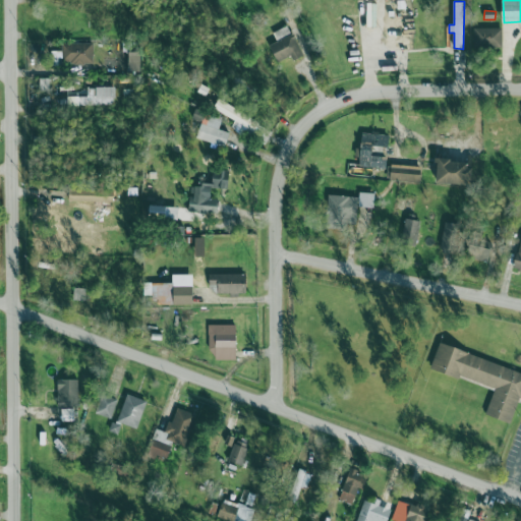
[(276,42),(270,45),(277,62),(291,56),(293,60),(302,56),(289,25),(272,33),(276,42)]
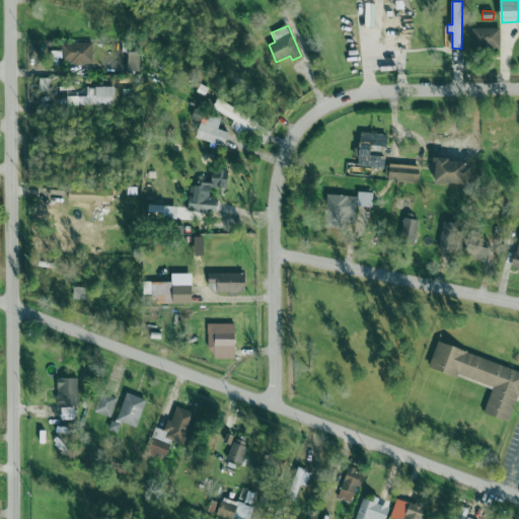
[(501,28),(472,27),(471,48),(500,48),(501,28)]
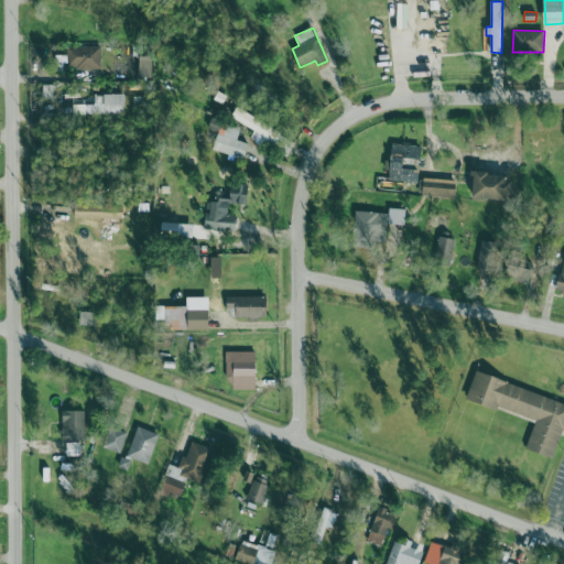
[(67,69),(101,68),(100,46),(67,46),(67,69)]
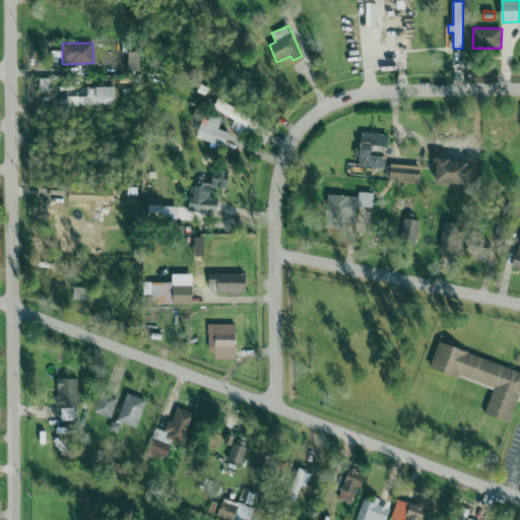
[(104,70),(121,70),(121,57),(104,57),(104,70)]
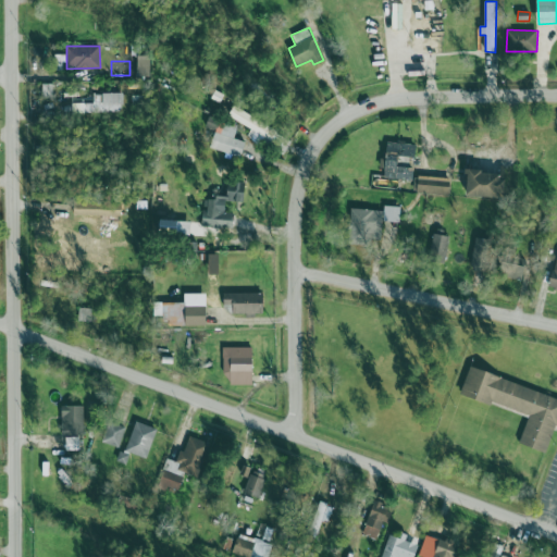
[(124,112),(125,94),(95,93),(94,103),(78,103),(78,98),(71,98),(71,94),(63,94),(63,112),(124,112)]
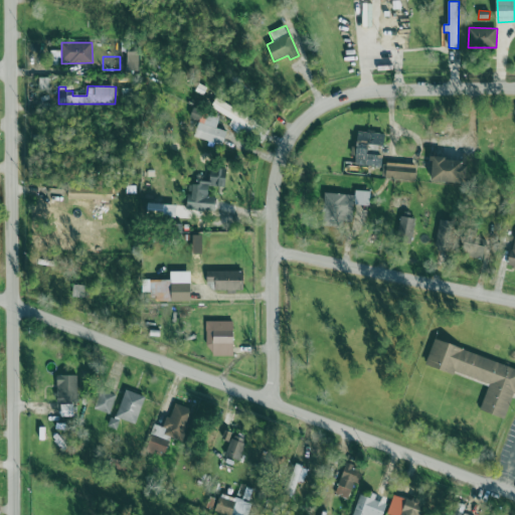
[(232,119),(228,127),(253,139),(262,121),(215,99),(211,109),(232,119)]
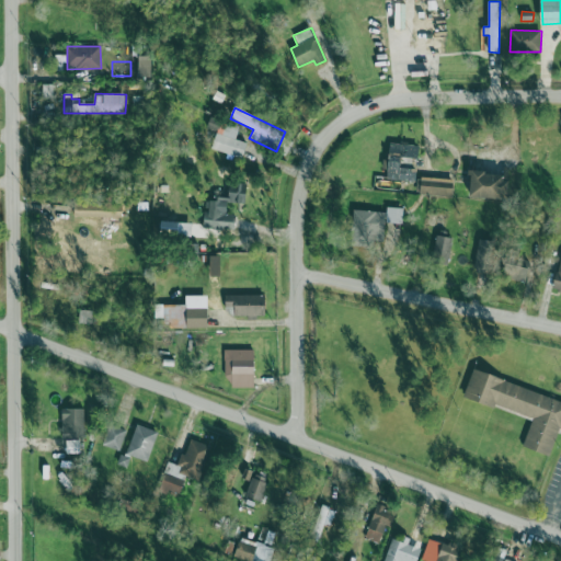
[(244,157),(248,142),(236,140),(239,125),(209,119),(207,132),(216,133),(213,151),(244,157)]
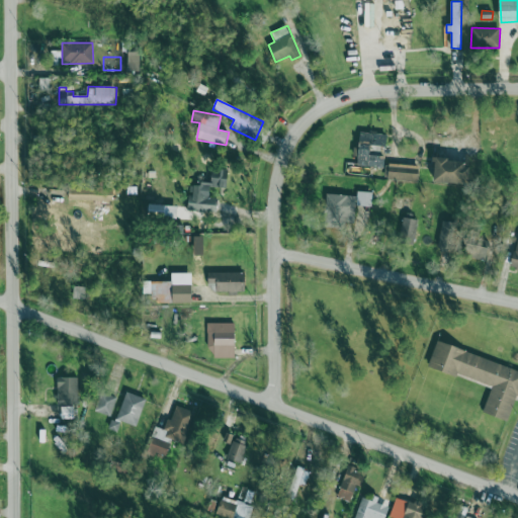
[(358,165),(383,166),(384,156),(370,155),(371,145),(385,146),(386,134),(360,133),(359,147),(353,147),(353,157),(358,157),(358,165)]
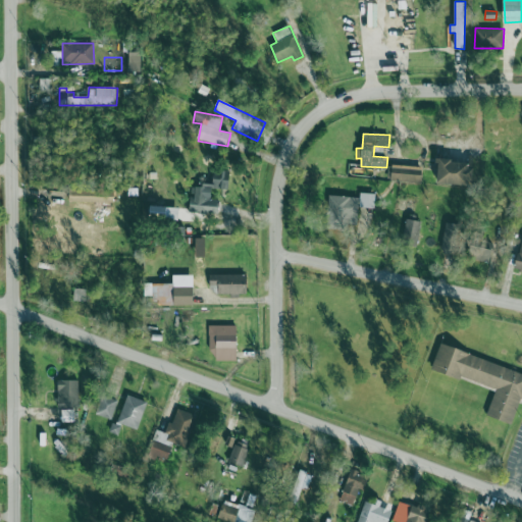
[(437,183),(473,185),(474,160),(438,158),(437,183)]
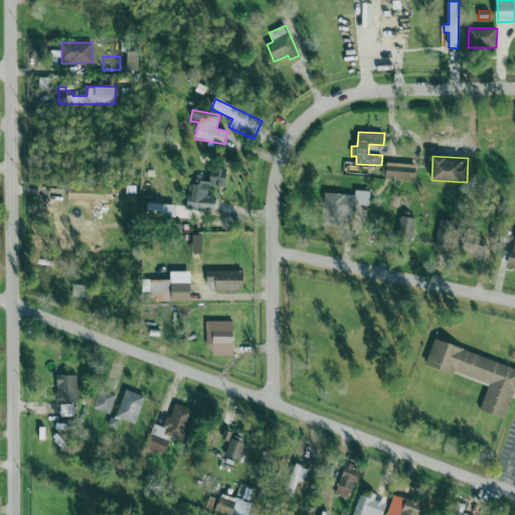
[(386,178),(416,180),(416,164),(387,162),(386,178)]
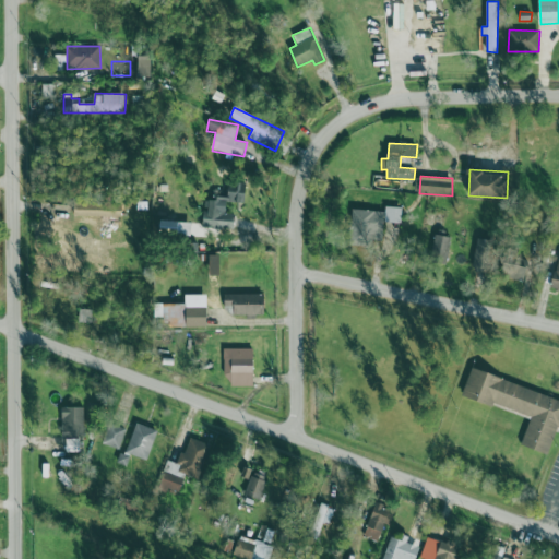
[(204,226),(234,229),(235,214),(226,213),(227,201),(245,203),(246,183),(229,182),(228,194),(218,193),(217,201),(206,200),(204,226)]
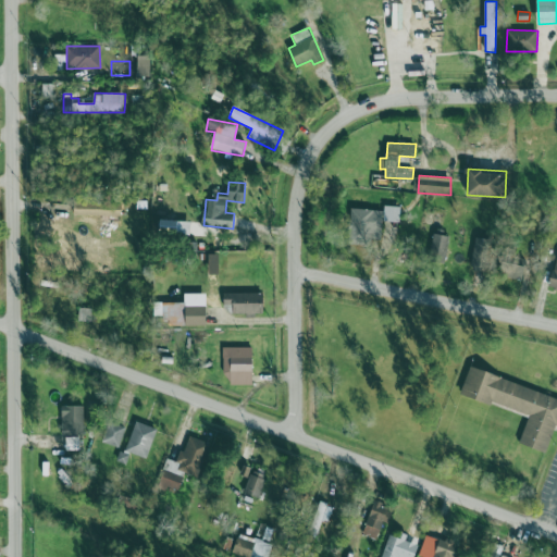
[(122,217),(123,199),(75,197),(75,215),(122,217)]
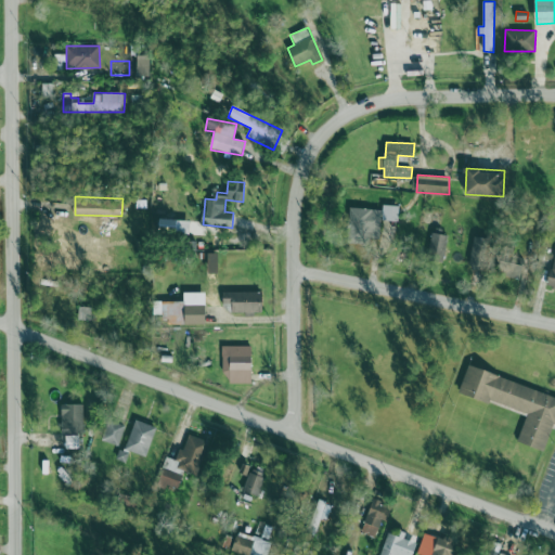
[(399,206),(384,205),(384,209),(349,208),(348,235),(382,236),(383,220),(399,221),(399,206)]
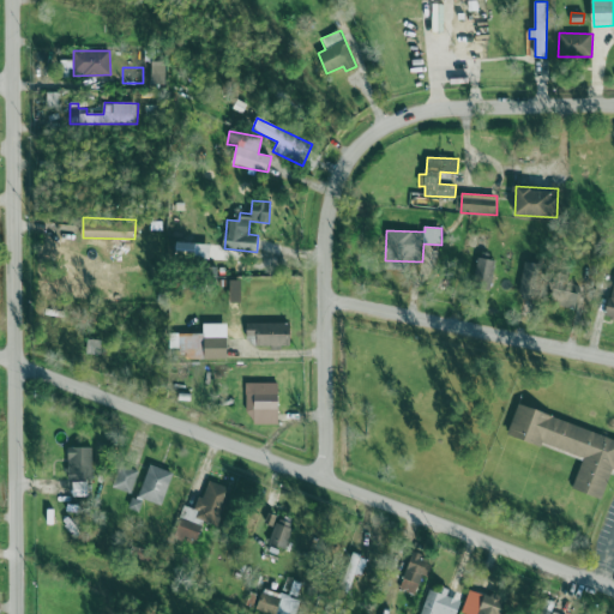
[(211,244),(178,242),(178,258),(211,259),(211,244)]
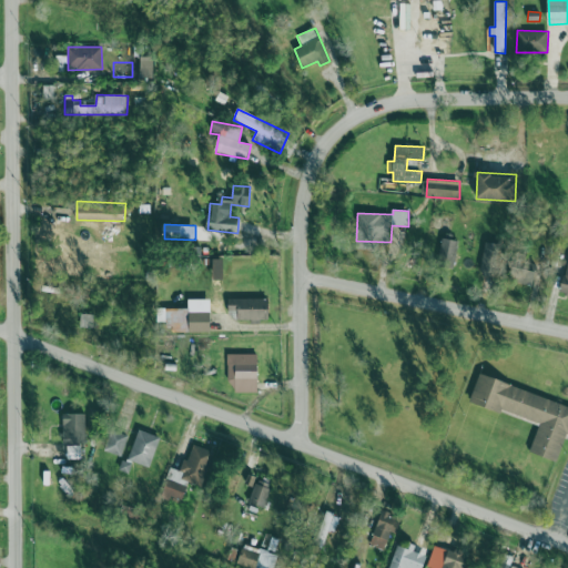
[(439,259),(456,261),(458,240),(442,239),(439,259)]
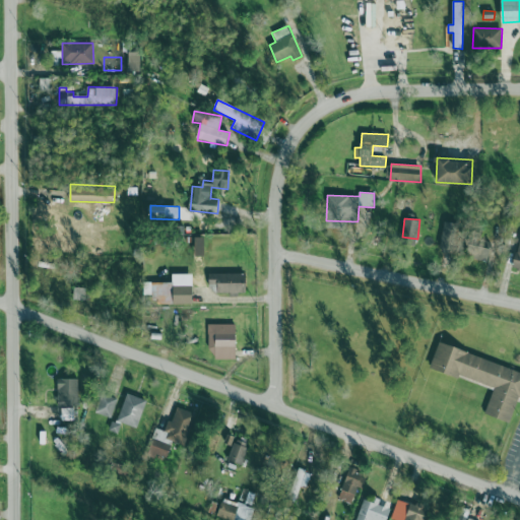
[(462,226),(443,225),(442,252),(461,252),(462,226)]
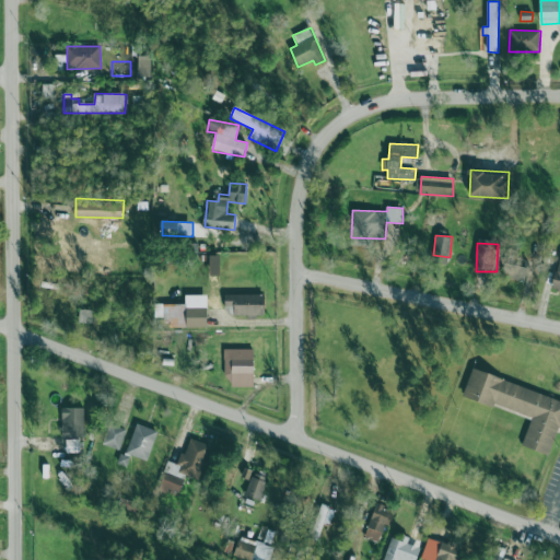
[(221,255),(210,255),(211,276),(221,276),(221,255)]
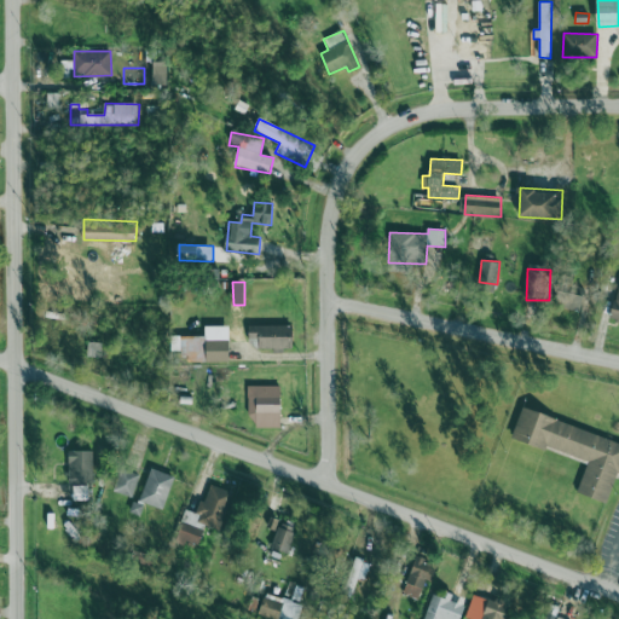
[(260,350),(293,348),(293,324),(249,327),(250,341),(260,340),(260,350)]
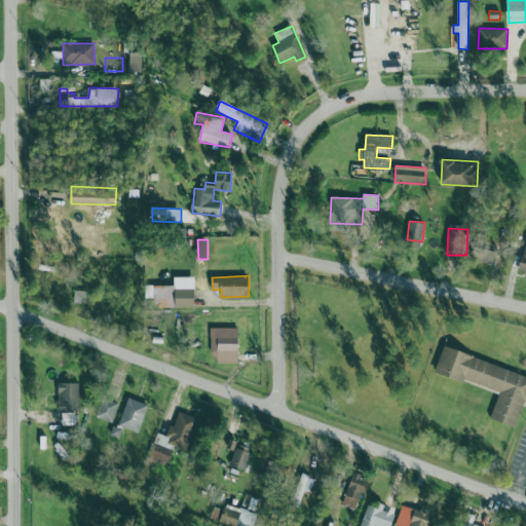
[(194,277),(174,277),(175,286),(145,287),(145,307),(195,307),(194,277)]
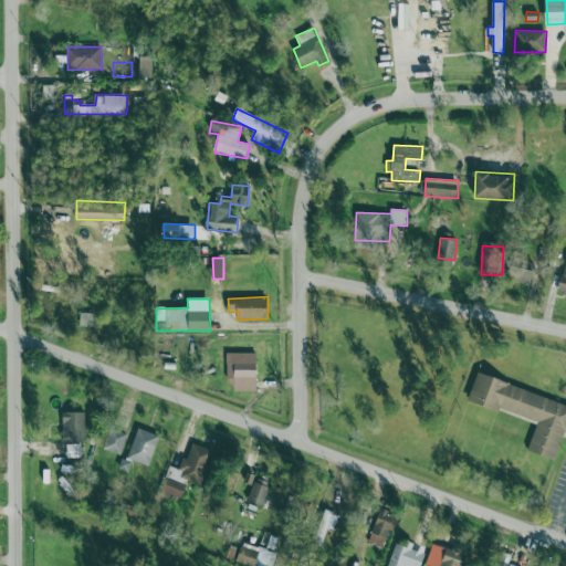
[(80,326),(92,327),(92,314),(80,313),(80,326)]
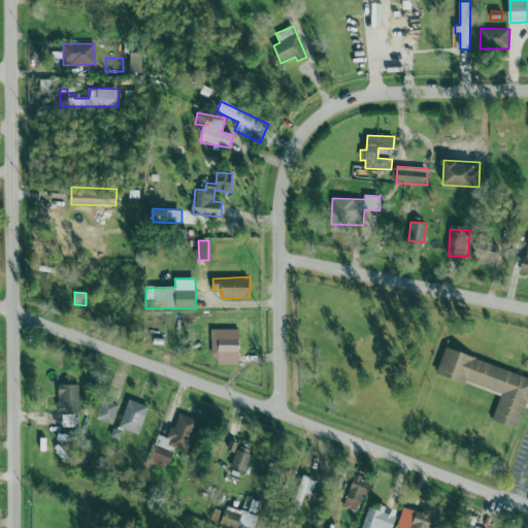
[(212,364),(239,365),(240,329),(213,329),(212,364)]
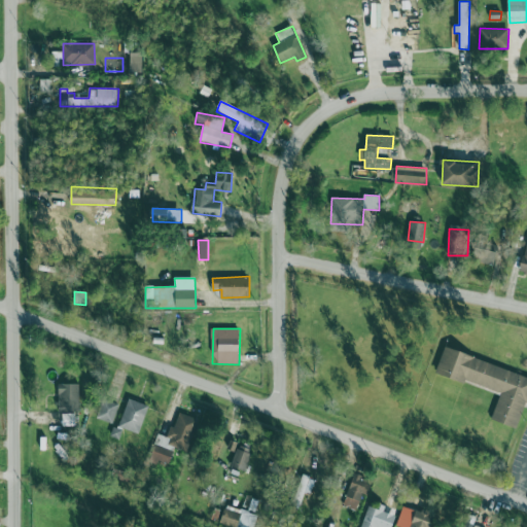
[(436,373),(500,391),(492,420),(520,428),(526,401),(526,374),(444,350),(436,373)]
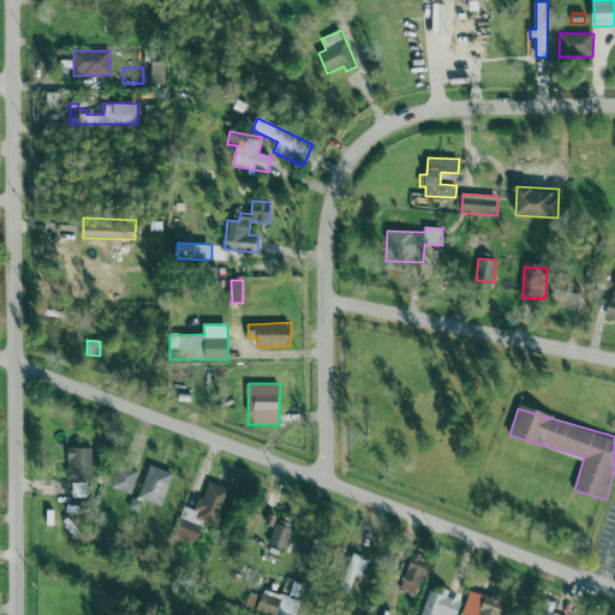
[(93,448),(69,448),(69,478),(93,478),(93,448)]
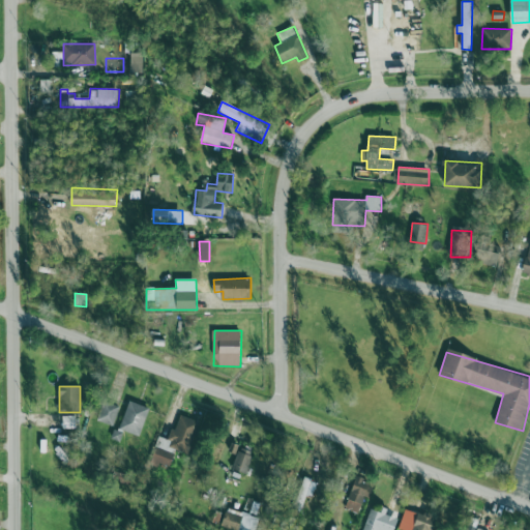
[(121,407),(105,401),(97,420),(114,427),(121,407)]
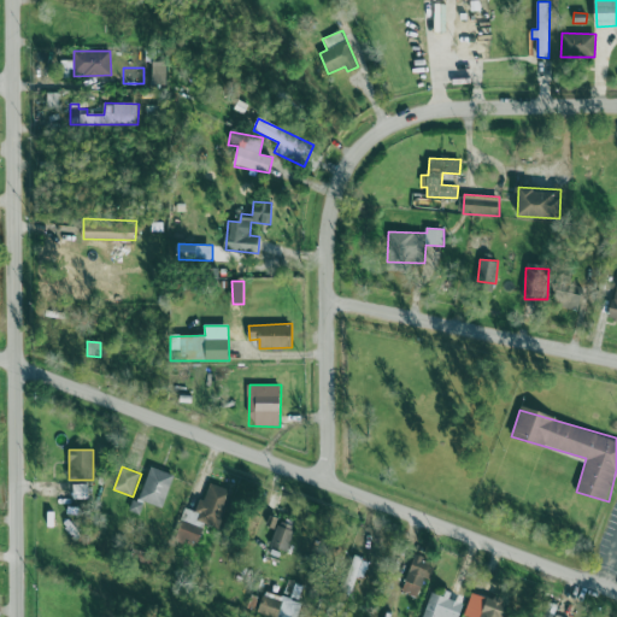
[(174,474),(151,466),(140,500),(164,507),(174,474)]
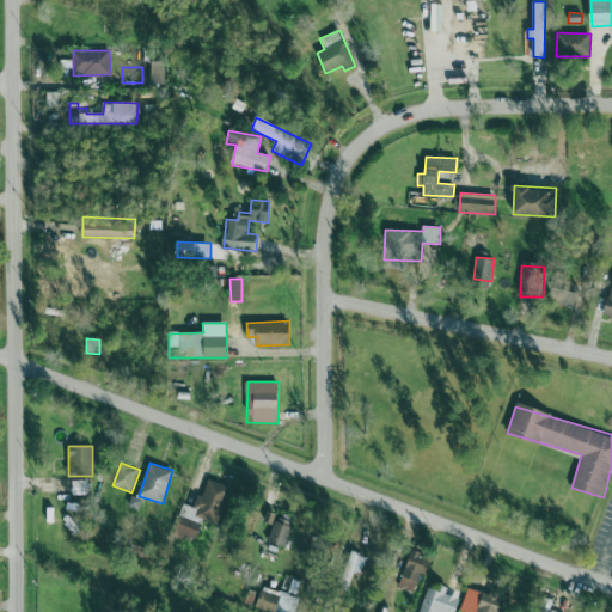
[(220,522),(228,485),(208,481),(203,497),(199,496),(195,516),(220,522)]
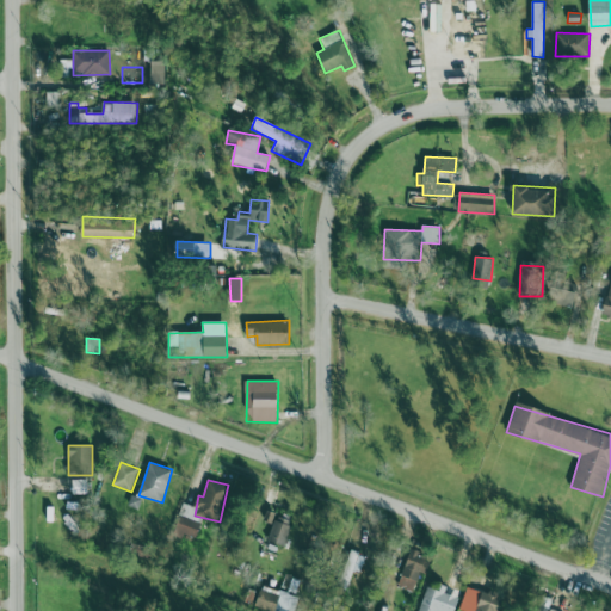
[(292,522),(277,516),(267,541),(284,547),(292,522)]
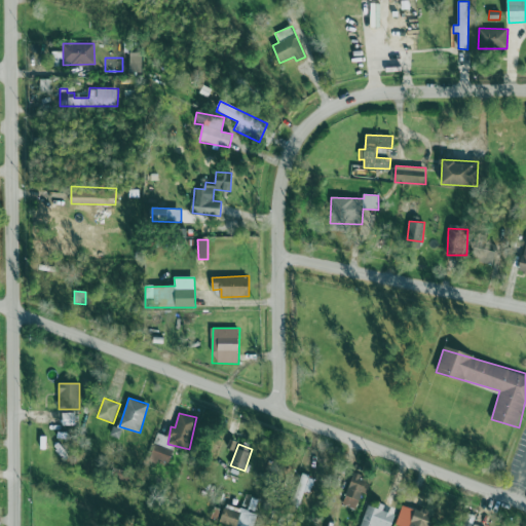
[(171,461),(173,449),(154,445),(151,457),(171,461)]
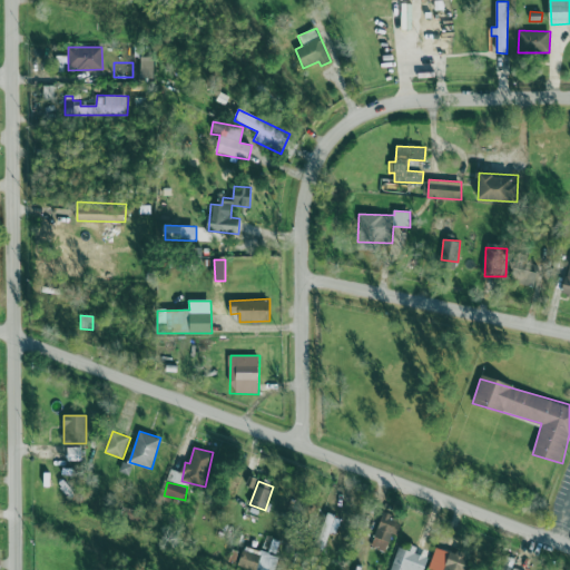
[(400,518),(382,512),(371,548),(389,552),(400,518)]
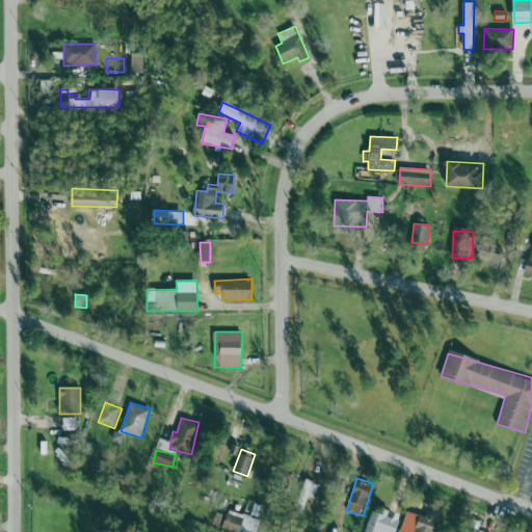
[(318,483),(303,479),(295,508),(303,510),(307,499),(313,500),(318,483)]
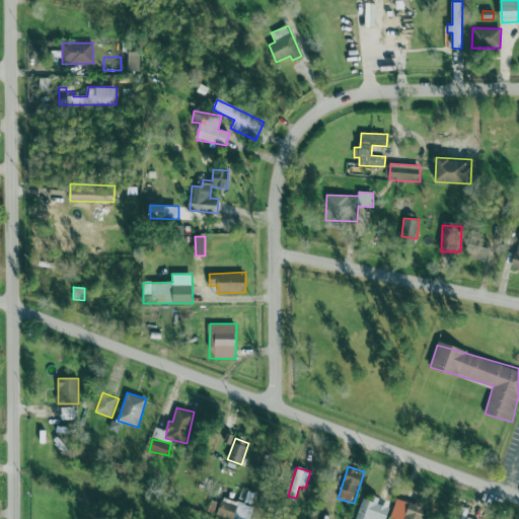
[(386,518),(390,508),(376,504),(376,502),(363,498),(356,518),(386,518)]
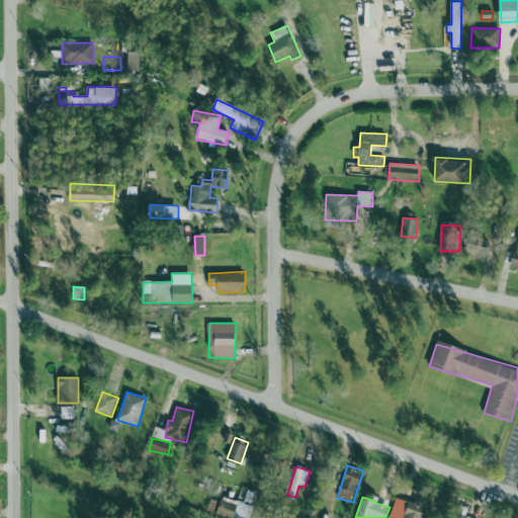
[(393,517),(423,517),(424,516),(430,517),(433,508),(396,497),(390,517),(393,517)]
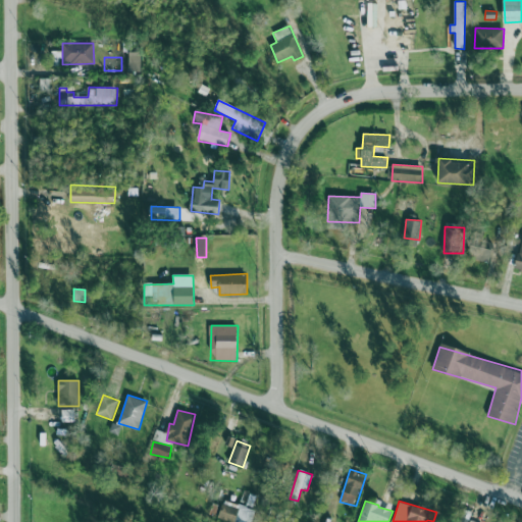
[(221,521),(249,521),(250,505),(221,504),(221,521)]
